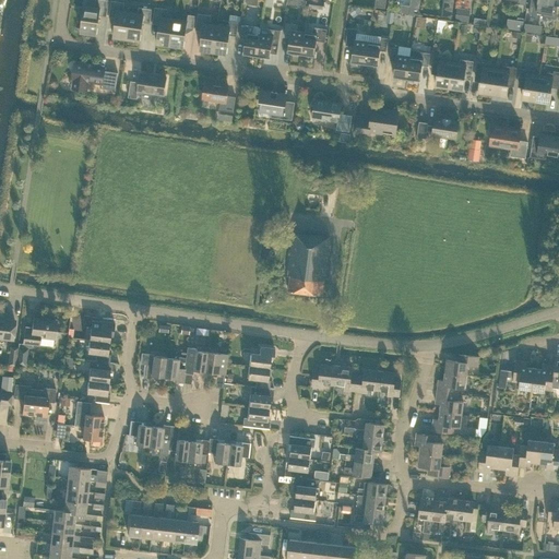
[(88,33),(97,34),(99,15),(106,16),(108,0),(104,0),(95,0),(94,8),(84,7),(81,30),(88,31),(88,33)]
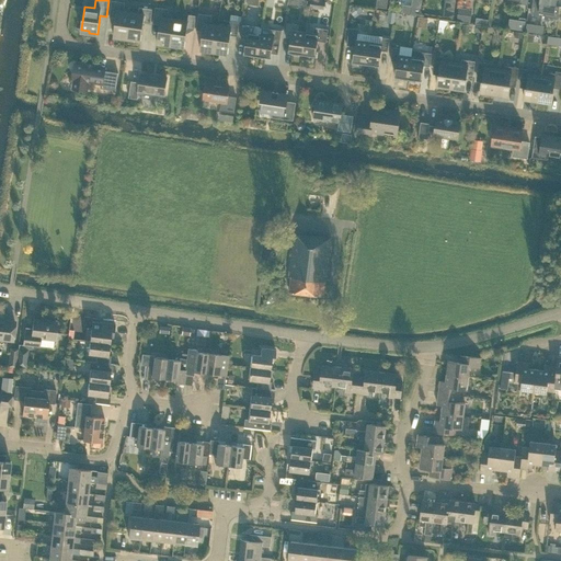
[(386,9),(387,2),(377,0),(376,8),(386,9)]
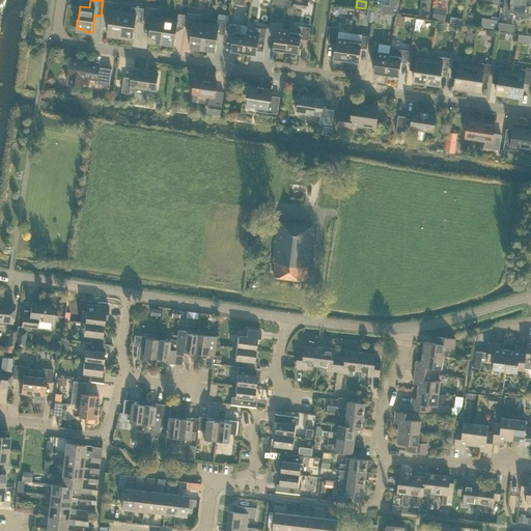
[(397,15),(399,0),(391,0),(390,6),(382,5),(381,12),(397,15)]
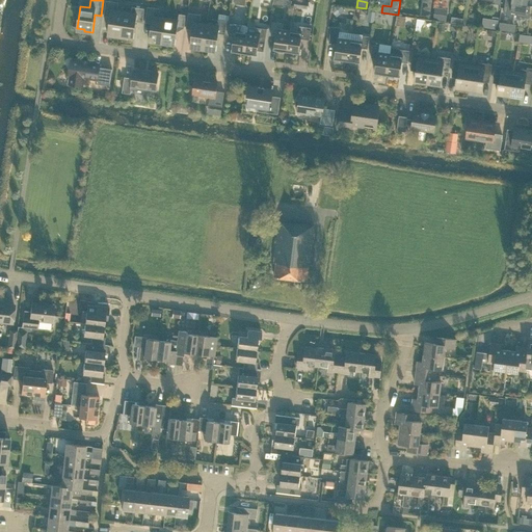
[(422,0),(420,16),(429,18),(431,0),(422,0)]
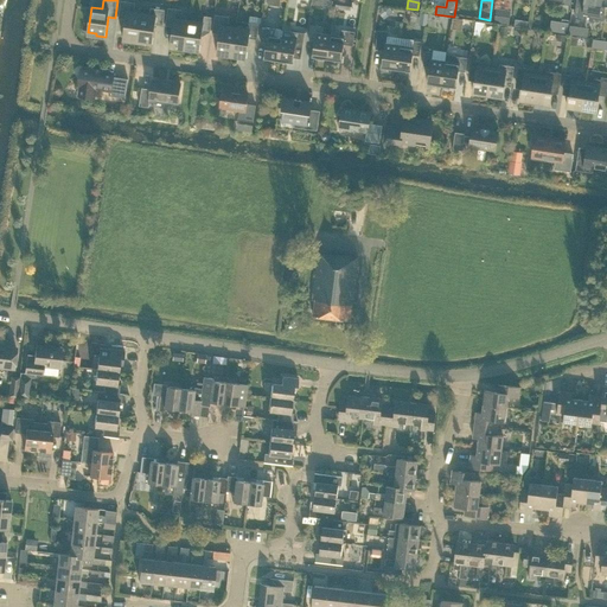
[(588,17),(588,18),(602,20),(605,7),(604,7),(604,8),(601,7),(602,0),(576,0),(574,16),(583,17),(583,13),(589,14),(589,16),(589,18),(588,17)]
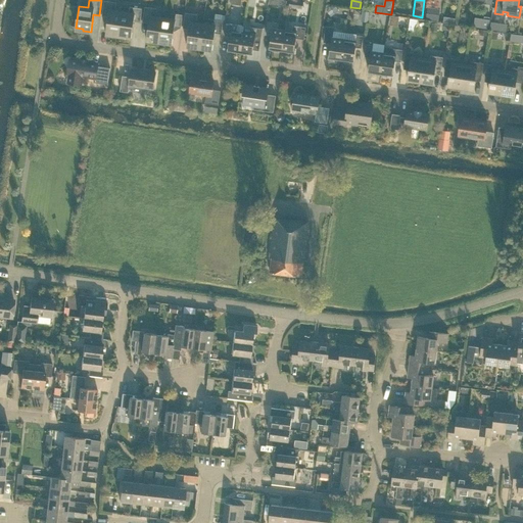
[(119,36),(122,12),(114,11),(116,2),(104,1),(102,16),(108,17),(106,34),(119,36)]
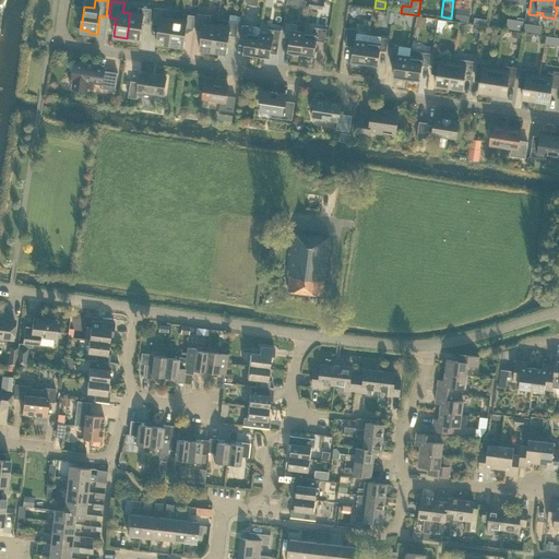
[(354,18),(363,11),(359,8),(352,7),(351,14),(354,18)]
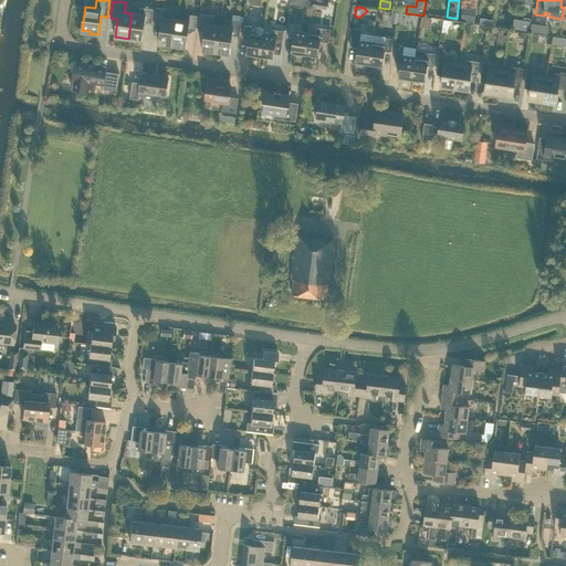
[(132,13),(128,39),(142,41),(145,22),(152,23),(154,10),(140,8),(139,14),(132,13)]
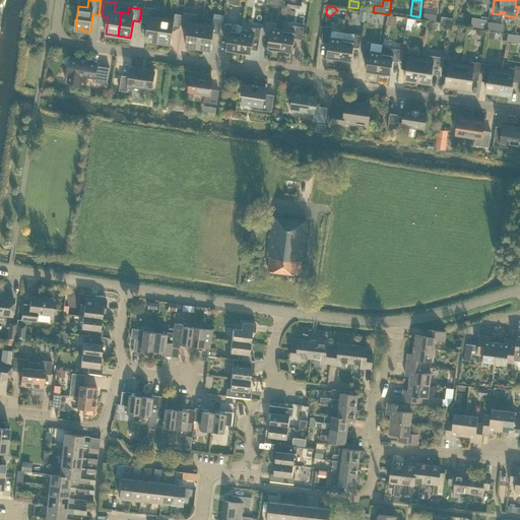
[(145,40),(158,42),(161,18),(154,17),(156,8),(144,7),(142,22),(148,23),(145,40)]
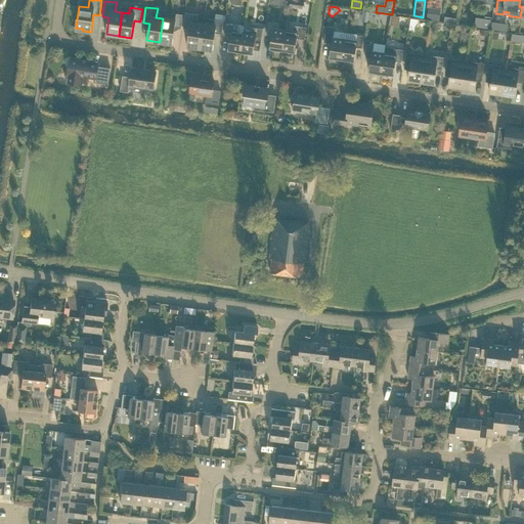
[(441,9),(428,7),(427,18),(439,20),(441,9)]
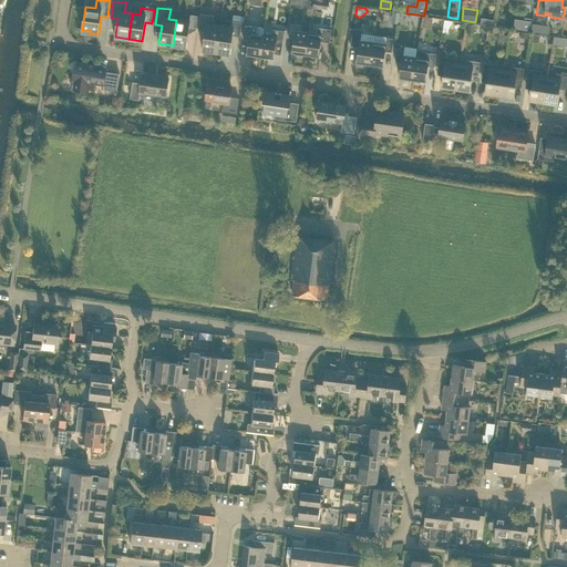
[(392,11),(391,22),(393,23),(392,28),(398,29),(400,13),(392,11)]
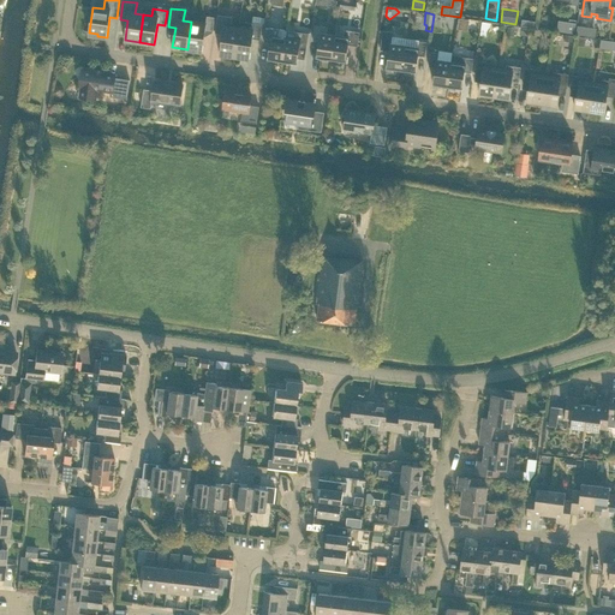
[(218,16),(215,34),(222,34),(220,54),(234,57),(239,29),(231,28),(232,17),(218,16)]
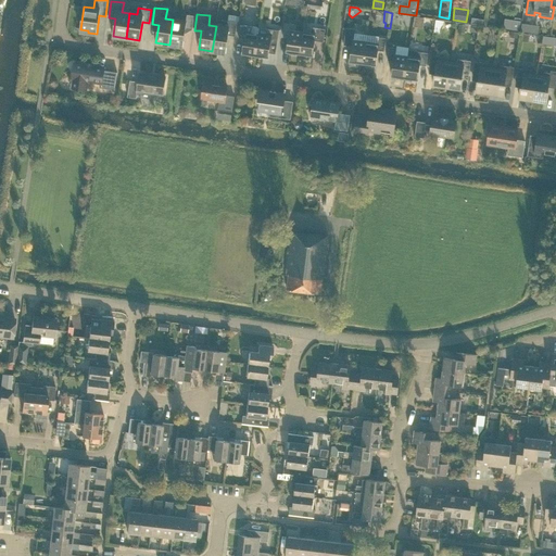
[(216,26),(212,51),(225,52),(228,35),(235,36),(237,23),(239,22),(239,16),(232,15),(229,14),(228,21),(224,21),(224,27),(216,26)]
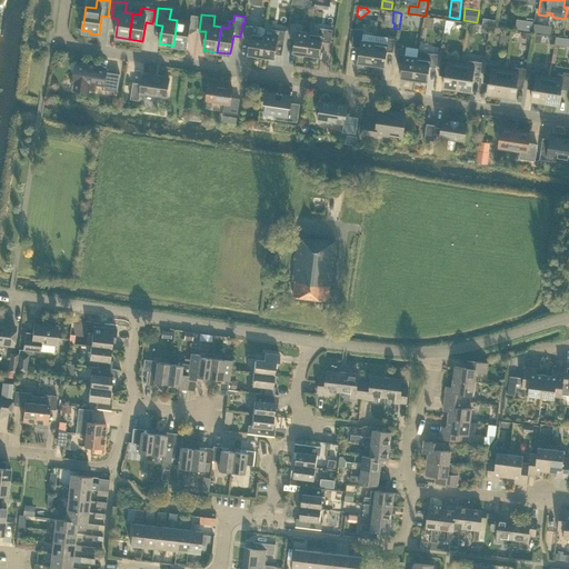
[(190,22),(177,20),(173,46),(187,48),(190,29),(197,30),(199,17),(191,16),(190,22)]
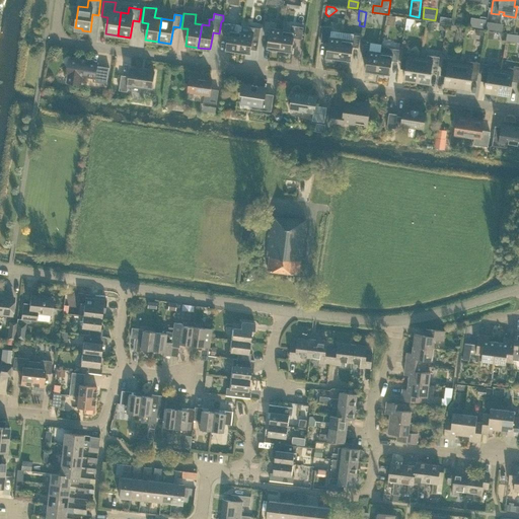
[(387,15),(385,24),(395,25),(396,16),(387,15)]
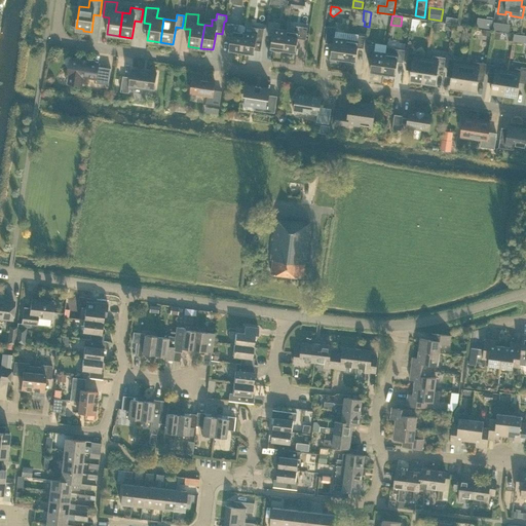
[(478,19),(476,27),(482,28),(491,30),(492,17),(487,17),(486,20),(478,19)]
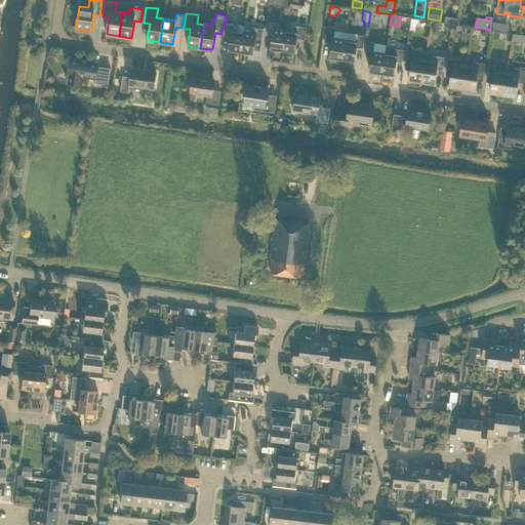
[(272,51),(280,52),(280,50),(283,51),(286,31),(274,29),(275,23),(269,22),(267,34),(273,35),(271,49),(272,49),(272,51)]
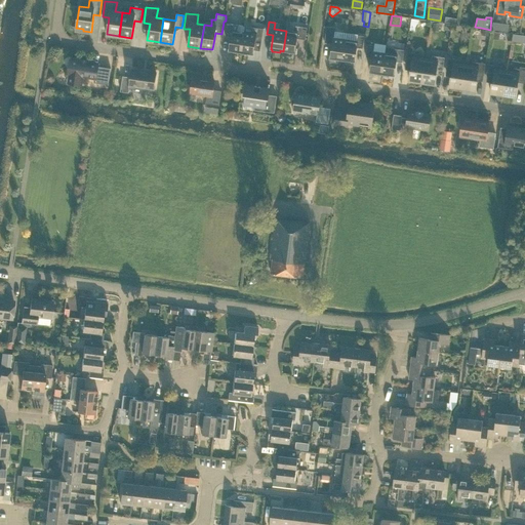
[(234,51),(234,53),(241,54),(244,32),(237,31),(238,25),(234,25),(227,24),(225,36),(231,36),(229,50),(234,51)]
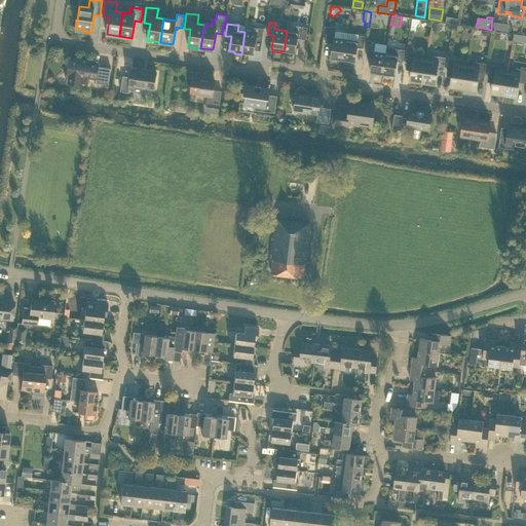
[(245,32),(241,54),(249,55),(249,53),(254,54),(256,40),(262,41),(264,29),(257,28),(246,26),(245,32)]
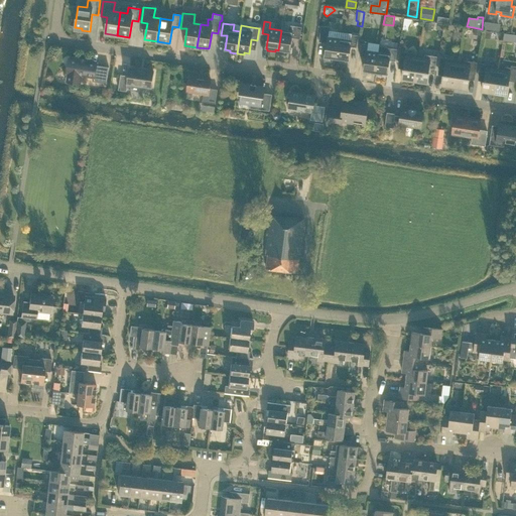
[(292,31),(281,30),(278,50),(283,51),(283,52),(291,53),(292,47),(290,47),(292,38),(299,39),(301,27),(293,26),(292,31)]
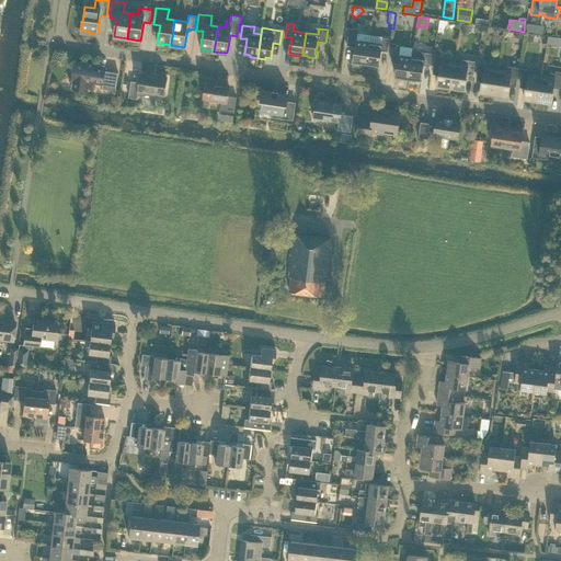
[(348,29),(346,46),(355,47),(354,58),(352,57),(351,64),(359,65),(359,64),(366,64),(369,43),(357,41),(358,30),(348,29)]
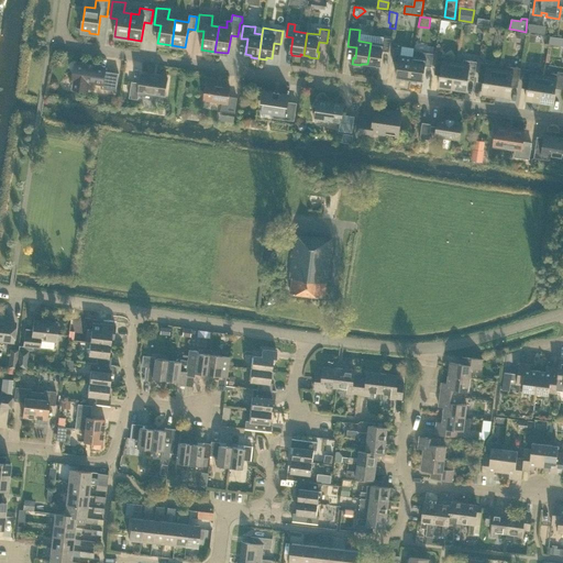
[(371,65),(370,66),(379,67),(379,66),(381,66),(383,51),(389,52),(390,39),(384,37),(383,44),(371,43),(367,64),(371,65)]
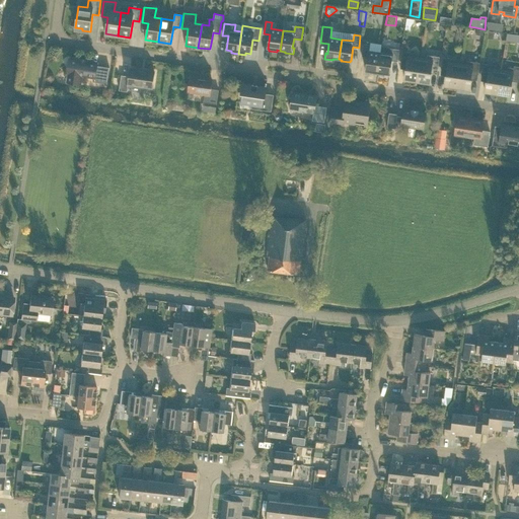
[(370,72),(370,74),(377,75),(380,53),(369,51),(370,46),(363,45),(362,57),(368,58),(366,71),(370,72)]
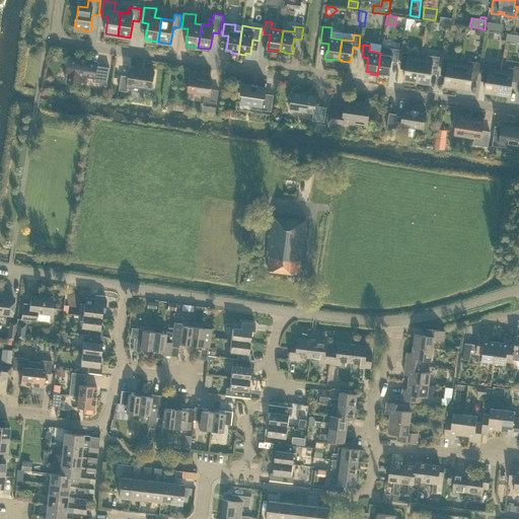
[(380,53),(377,75),(384,76),(384,74),(389,75),(391,61),(397,62),(399,50),(393,49),(381,47),(380,53)]
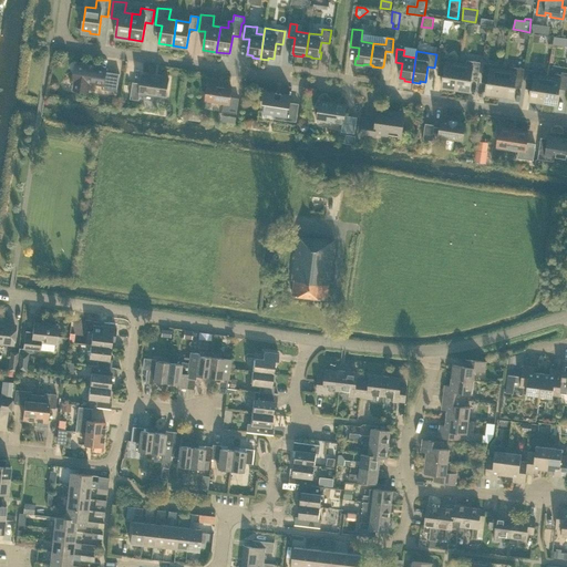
[(443,76),(442,86),(455,89),(460,64),(453,63),(454,59),(440,57),(437,71),(445,72),(444,76),(443,76)]
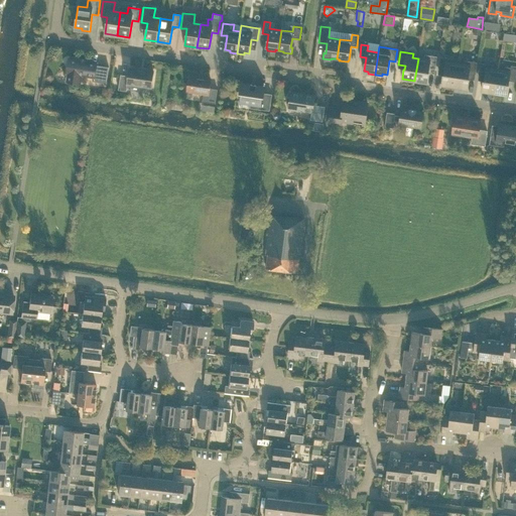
[(435,70),(437,56),(424,54),(424,59),(418,58),(414,81),(427,83),(429,73),(427,73),(428,69),(435,70)]
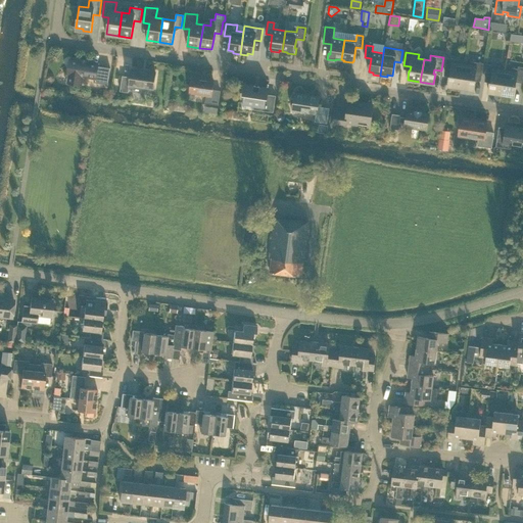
[(69,59),(67,75),(68,75),(67,82),(67,83),(81,85),(82,82),(83,77),(96,79),(108,81),(110,68),(98,67),(98,63),(89,62),(90,60),(79,58),(79,60),(69,59)]
